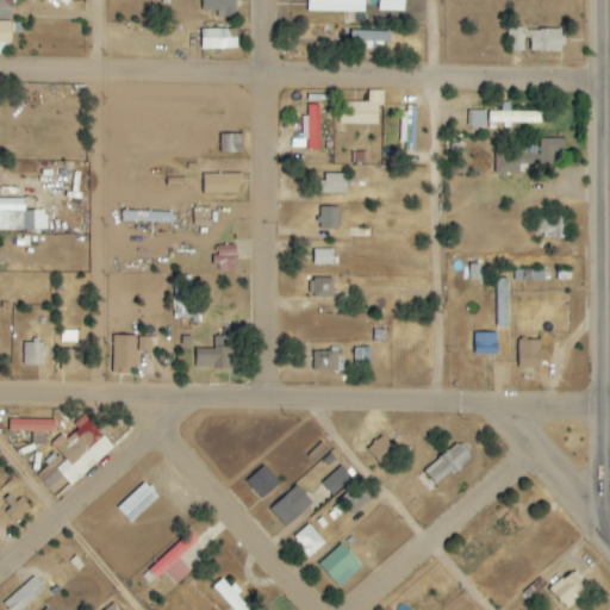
[(0,0),(0,19),(11,19),(11,0),(0,0)]
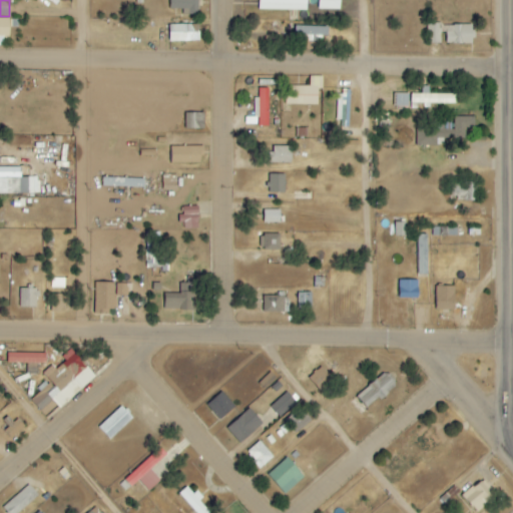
[(198,15),(198,0),(169,0),(170,9),(183,10),(183,15),(198,15)]
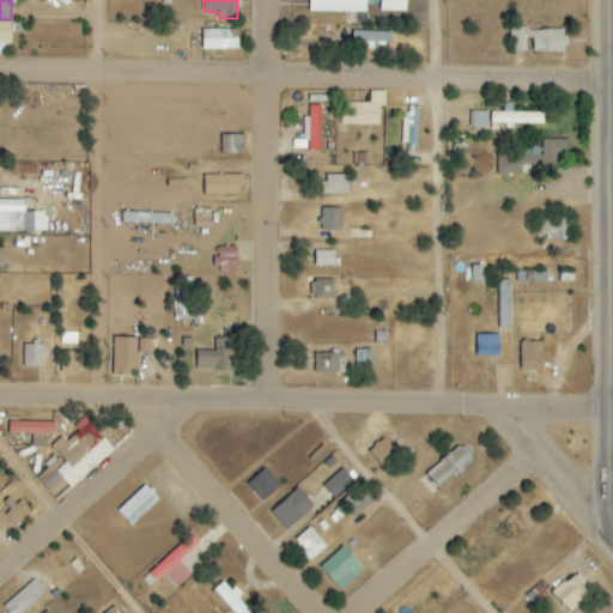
[(366,13),(366,0),(308,0),(309,12),(366,13)]
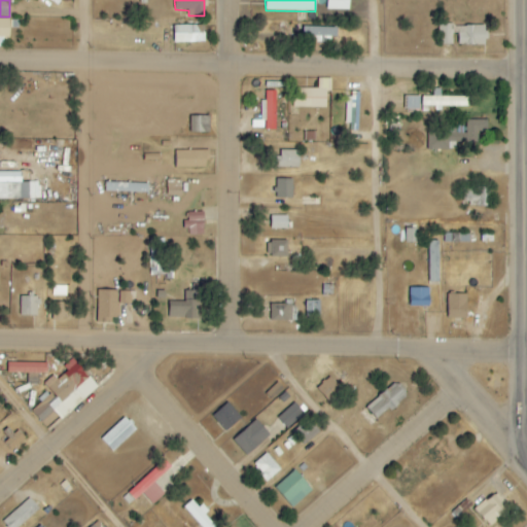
[(326,0),(326,9),(349,10),(349,0),(326,0)]
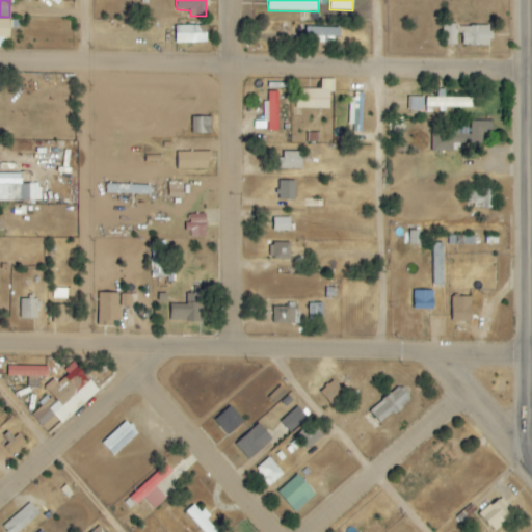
[(0,48),(3,48),(3,40),(9,40),(10,19),(0,18),(0,48)]
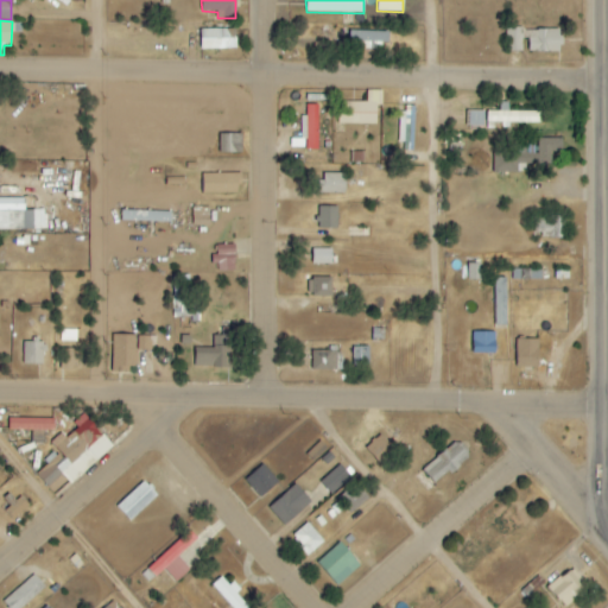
[(523,51),(523,27),(507,27),(506,51),(523,51)]
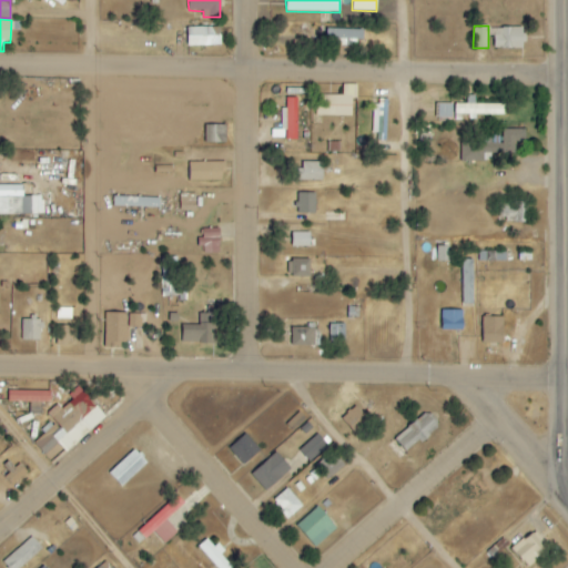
[(217,47),(217,28),(188,28),(188,46),(217,47)]
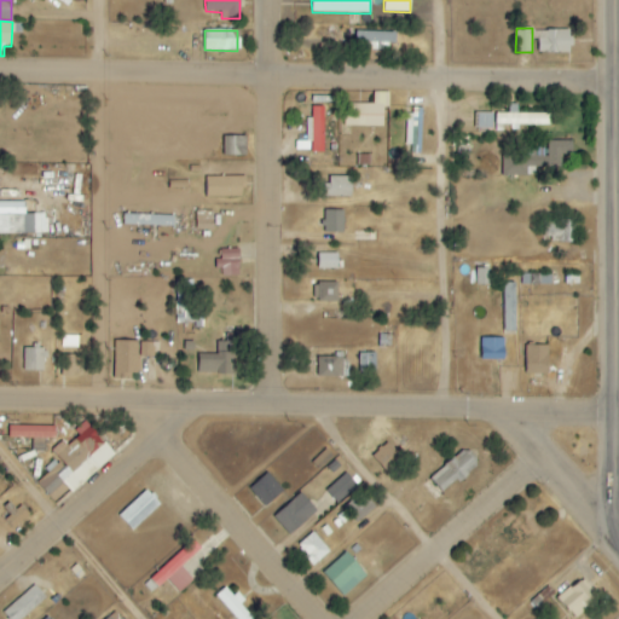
[(571,30),(536,30),(536,53),(571,53),(571,30)]
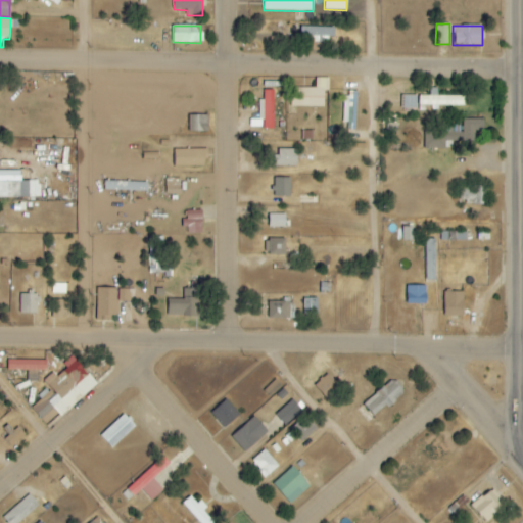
[(335,28),(300,27),(300,40),(334,41),(335,28)]
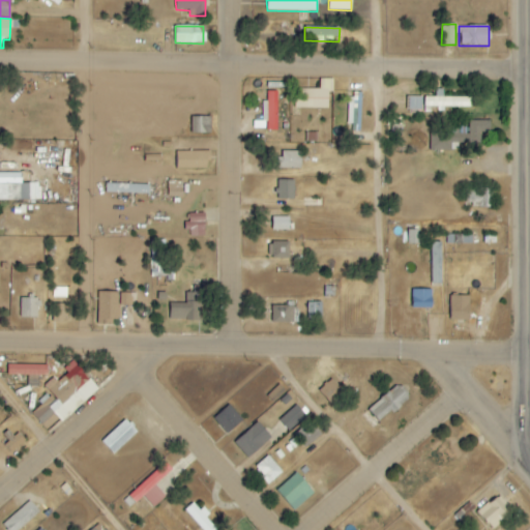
[(320,90),(296,89),(295,109),(328,109),(329,92),(332,92),(333,80),(320,79),(320,90)]
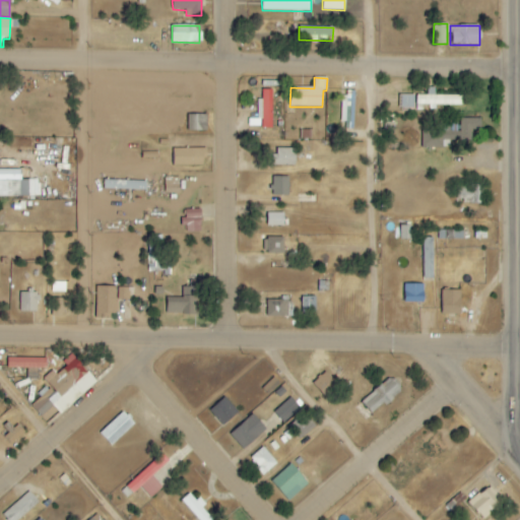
[(272,90),(262,90),(262,128),(272,129),(272,90)]
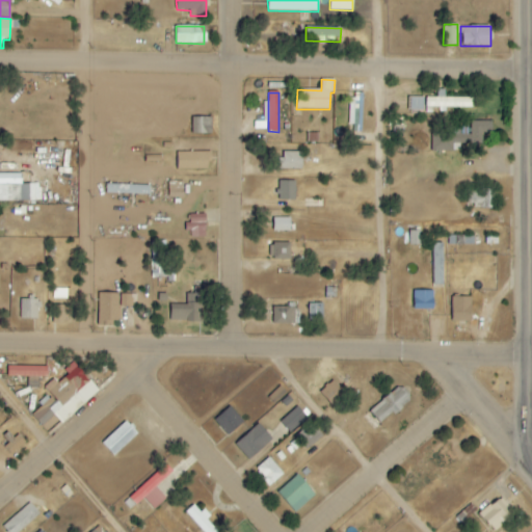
[(423,98),(410,98),(410,112),(423,112),(423,98)]
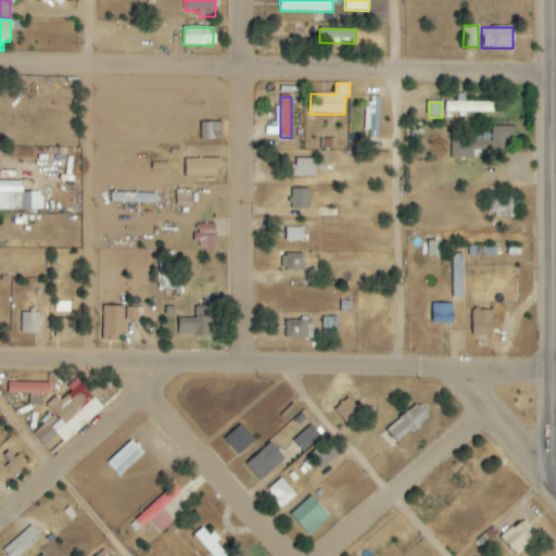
[(498,102),(445,102),(445,112),(458,113),(458,114),(498,114),(498,102)]
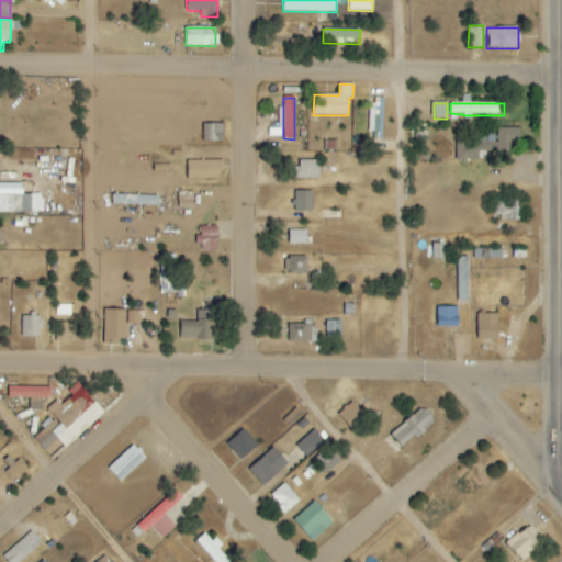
[(224,143),(223,124),(203,124),(203,143),(224,143)]
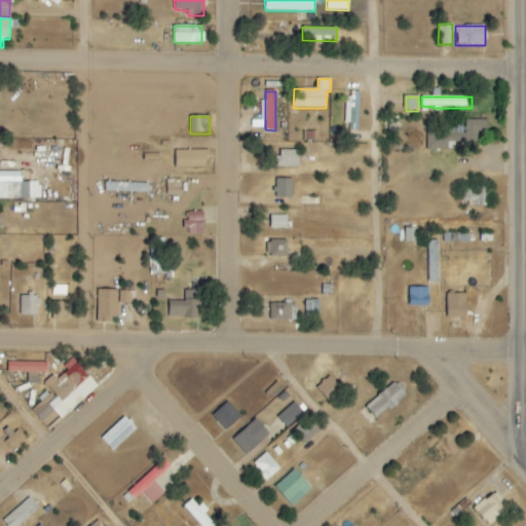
[(426,150),(454,150),(454,143),(477,143),(477,132),(486,132),(486,120),(464,120),(464,125),(448,125),(448,133),(426,133),(426,150)]
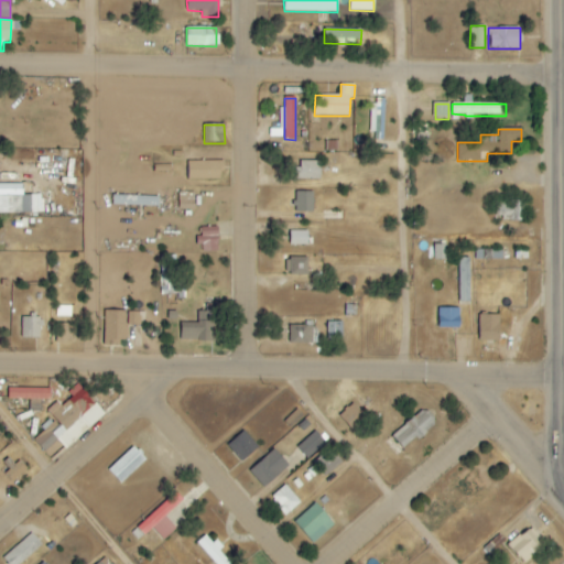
[(223,161),(187,162),(188,181),(223,180),(223,161)]
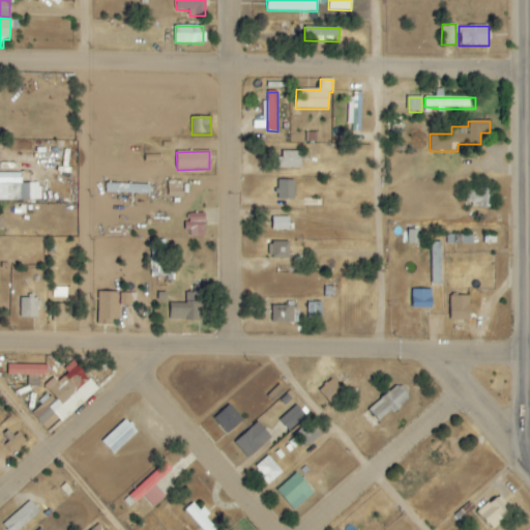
[(301,152),(278,151),(278,169),(300,169),(301,152)]
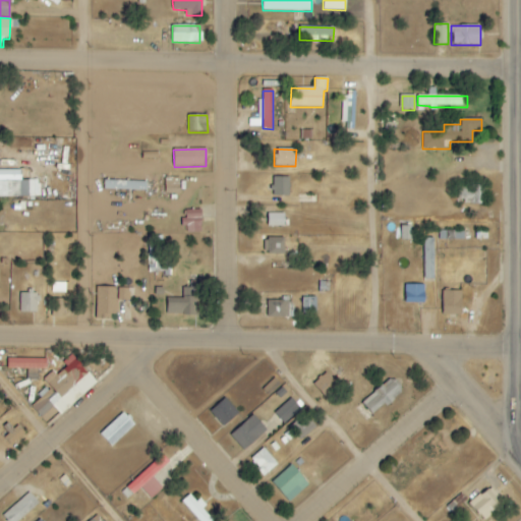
[(21,170),(0,170),(0,196),(38,196),(38,180),(21,180),(21,170)]
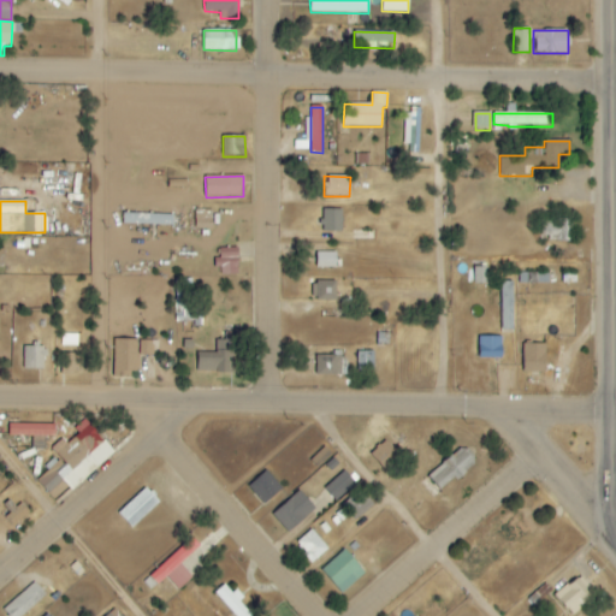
[(342,234),(343,211),(324,209),(323,232),(342,234)]
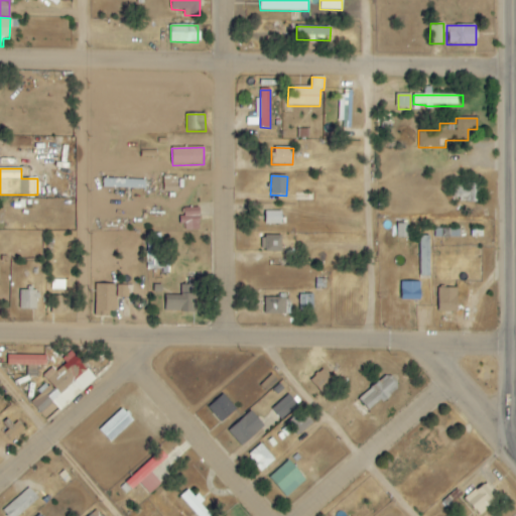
[(178,192),(177,176),(163,176),(163,192),(178,192)]
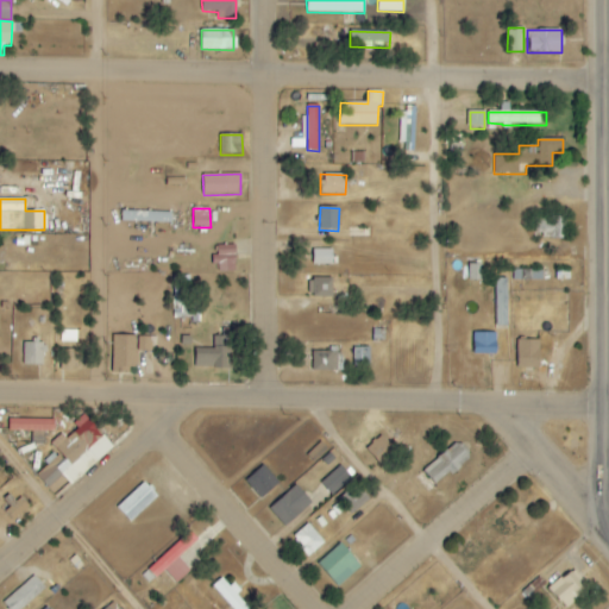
[(171,213),(123,212),(123,221),(170,223),(171,213)]
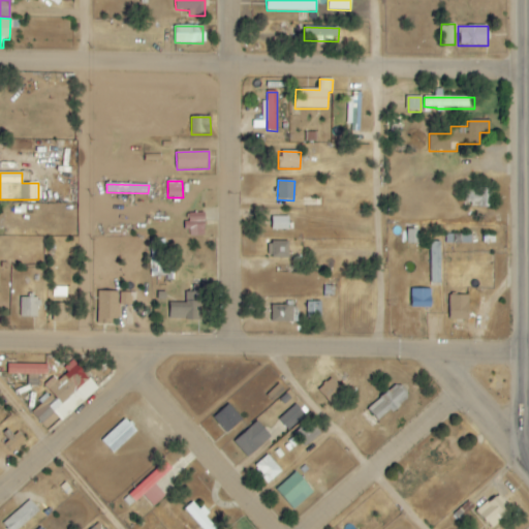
[(464,205),(484,206),(485,188),(465,188),(464,205)]
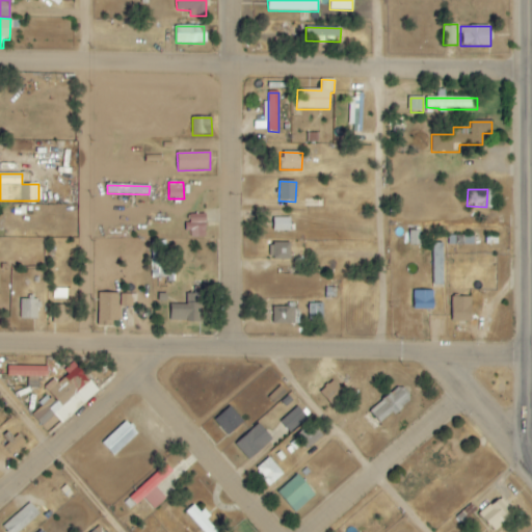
[(206,215),(188,214),(187,237),(206,238),(206,215)]
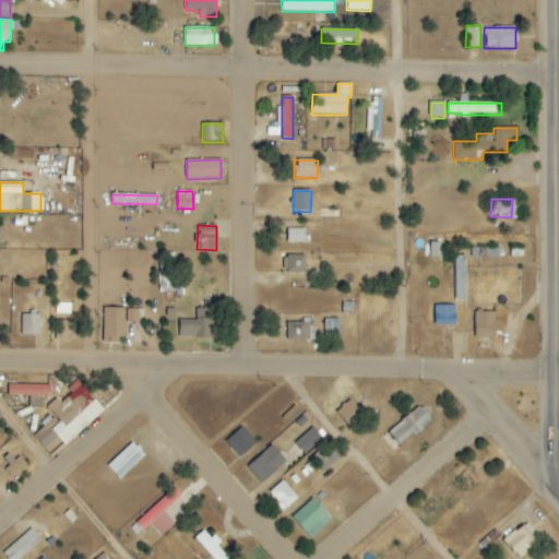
[(307,229),(287,229),(287,244),(307,244),(307,229)]
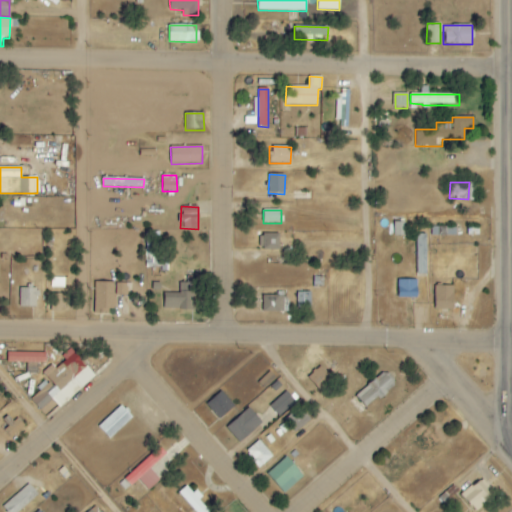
[(405,223),(394,223),(394,236),(405,236),(405,223)]
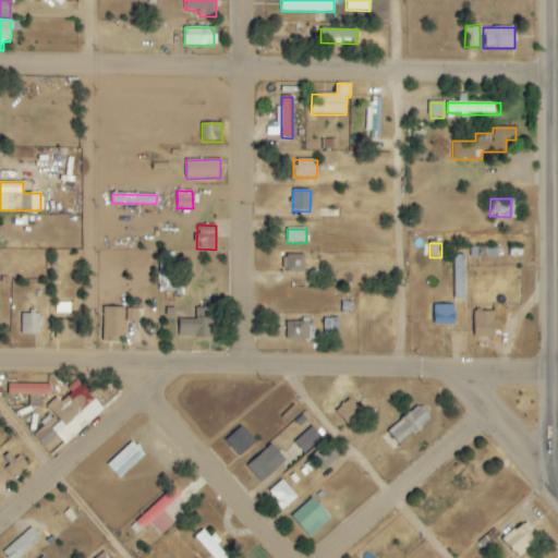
[(179,293),(180,254),(159,254),(158,293),(179,293)]
